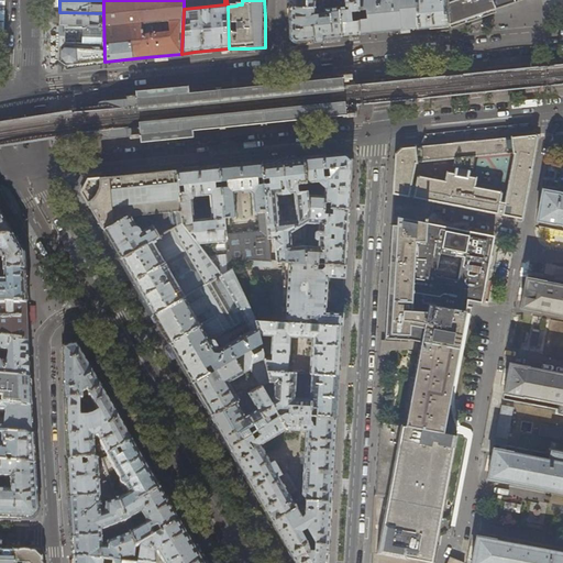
[(290,0),(290,35),(296,41),(308,40),(341,36),(338,8),(320,10),(320,14),(313,15),(315,8),(316,0),(319,0),(290,0)]
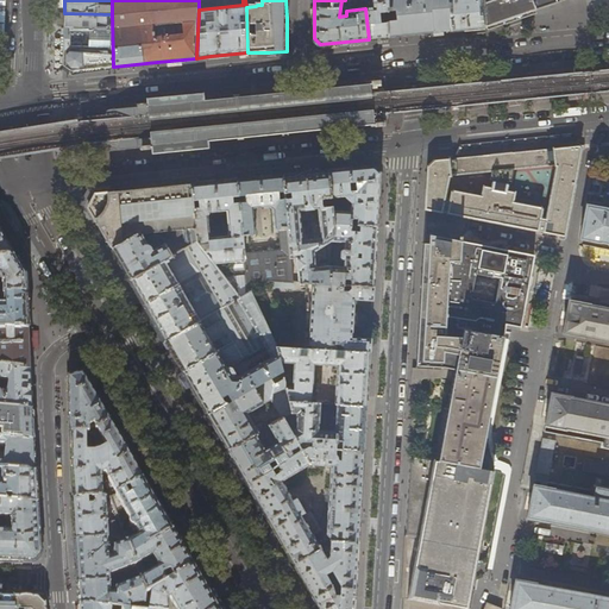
[(372,0),(372,8),(365,8),(369,39),(375,38),(387,37),(387,23),(380,23),(380,18),(387,17),(387,0),(372,0)]
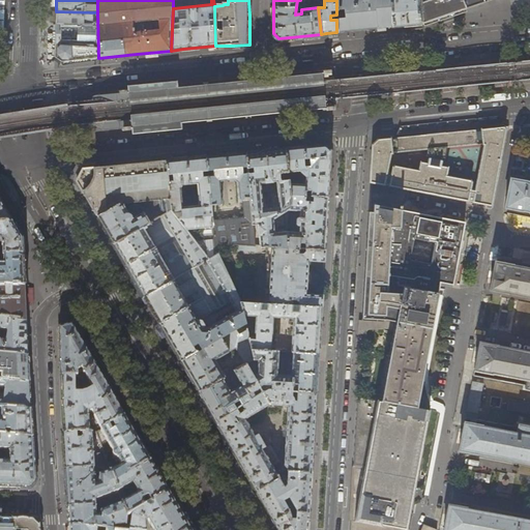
[(336,0),(336,15),(336,20),(336,32),(352,31),(392,27),(390,0),(336,0)]
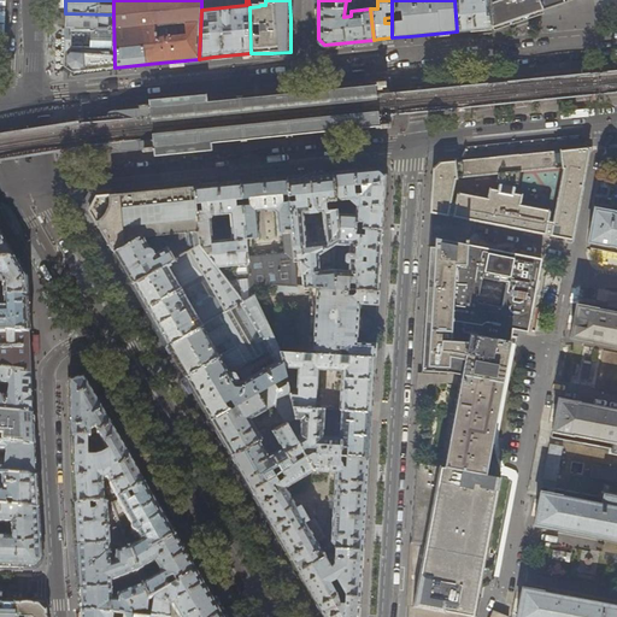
[(454,0),(457,31),(476,29),(491,28),(487,0),(454,0)]
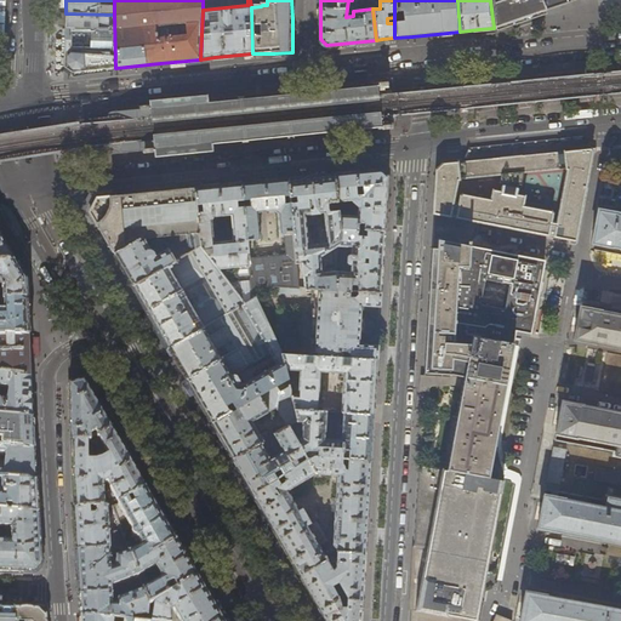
[(490,0),(494,28),(506,23),(531,16),(545,11),(541,0),(490,0)]
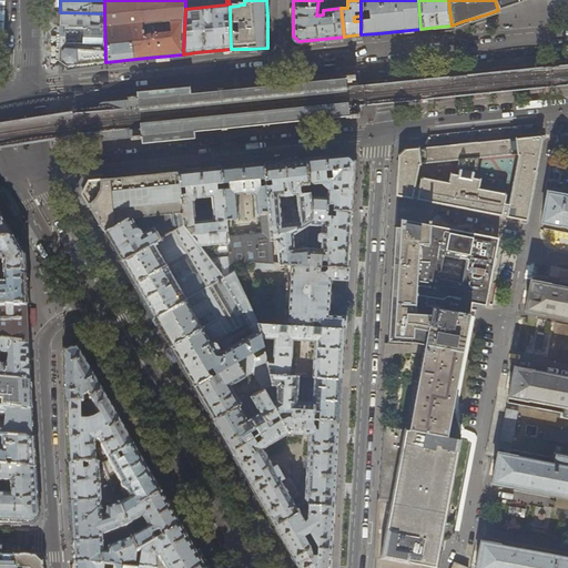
[(518,0),(495,0),(498,10),(514,4),(519,2),(518,0)]
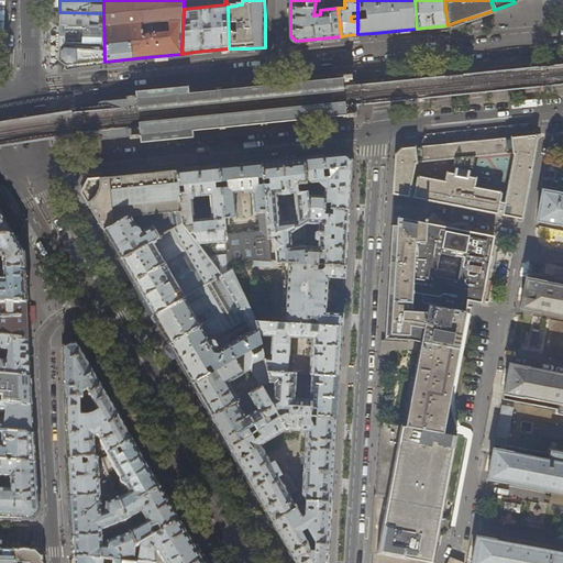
[(105,62),(103,13),(59,12),(59,34),(58,47),(58,48),(58,53),(58,61),(66,65),(67,65),(86,64),(103,62),(105,62)]
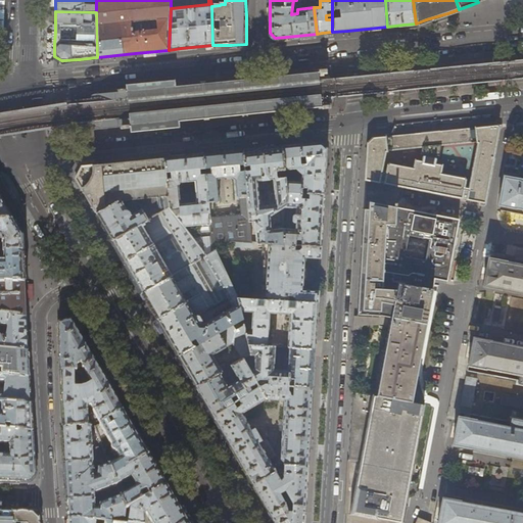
[(186,97),(187,104),(188,109),(219,106),(220,116),(240,114),(238,99),(236,80),(216,82),(218,94),(186,97)]
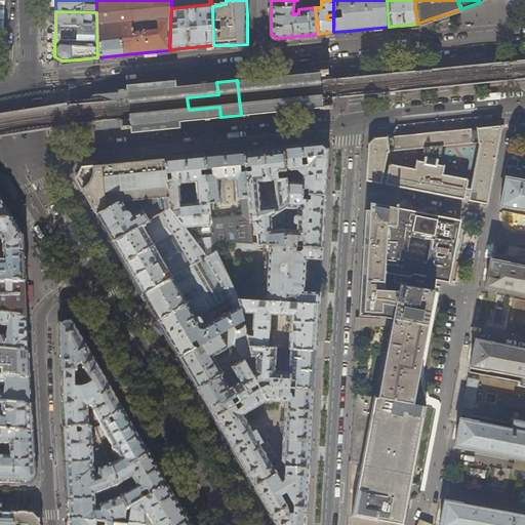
[(142,110),(143,125),(166,123),(166,125),(171,124),(171,119),(170,107),(168,85),(162,85),(162,87),(140,90),(140,96),(142,110)]
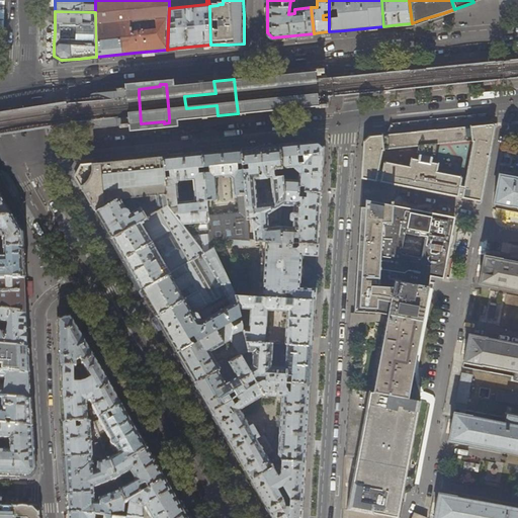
[(362,178),(362,187),(366,187),(367,179),(480,201),(495,125),(493,124),(470,126),(465,126),(435,130),(417,132),(386,135),(381,136),(381,135),(369,137),(364,142),(362,178)]
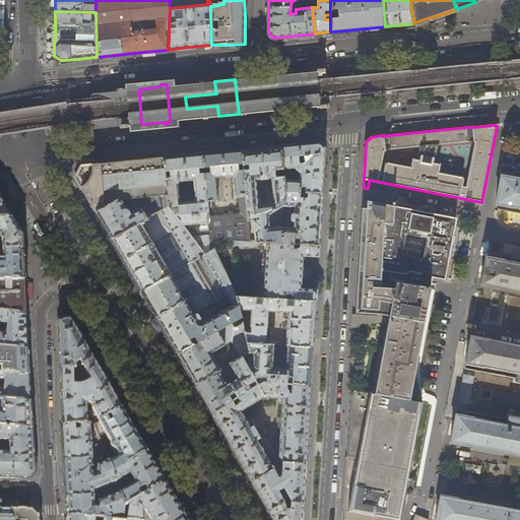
[(293,244),(294,238),(300,238),(300,244),(319,245),(320,218),(323,168),(324,147),(319,142),(304,143),(269,147),(225,151),(186,155),(163,157),(168,206),(170,208),(176,205),(178,208),(174,213),(182,224),(198,223),(199,237),(191,238),(204,255),(214,249),(230,240),(249,241),(247,220),(253,220),(255,242),(261,242),(293,244)]
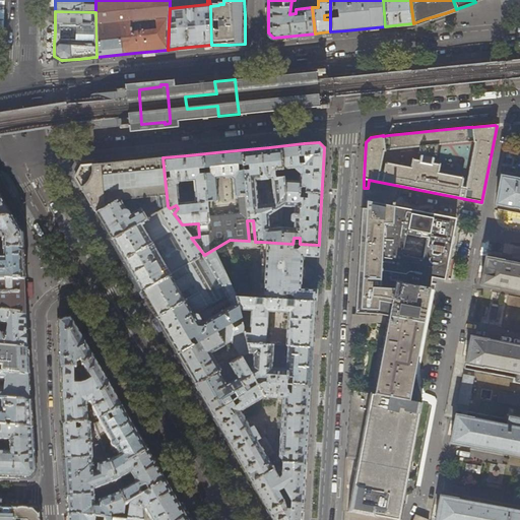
[(119,198),(124,198),(135,198),(138,204),(157,202),(158,211),(168,206),(163,157),(81,166),(78,172),(75,177),(83,192),(95,212),(119,198)]
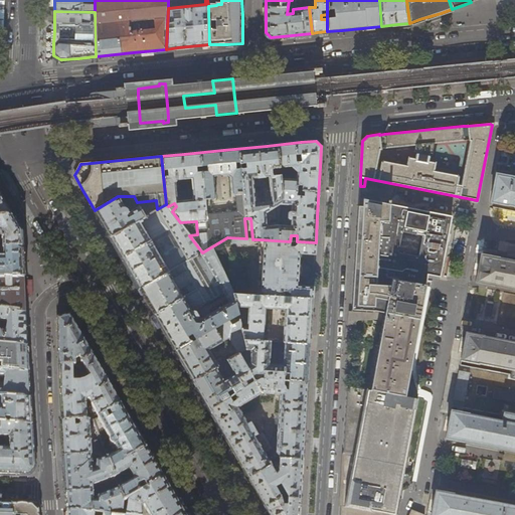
[(514,514),(514,178),(497,174),(496,175),(495,176),(496,176),(491,200),(490,202),(491,202),(491,203),(493,203),(505,205),(507,206),(507,205),(514,206),(514,262),(497,259),(482,255),(476,283),(493,286),(493,285),(514,289),(514,342),(483,336),(483,335),(467,333),(446,438),(463,441),(464,441),(514,450),(514,505),(437,490),(432,514),(424,514),(411,508),(408,514),(514,514)]
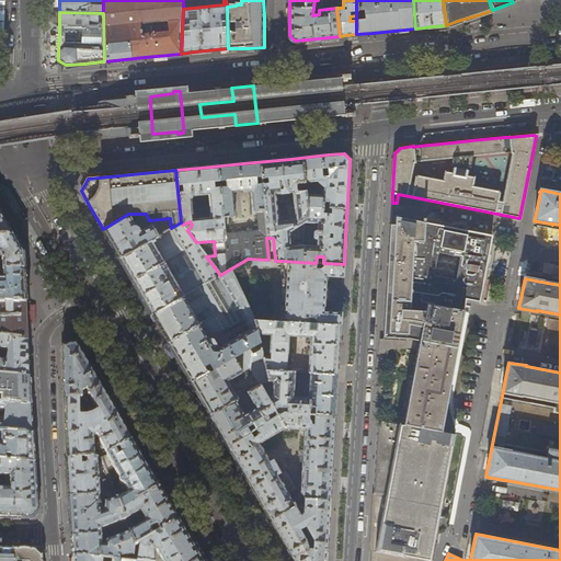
[(425,304),(464,311),(466,299),(479,301),(491,235),(421,221),(421,220),(424,220),(424,218),(422,217),(414,215),(413,219),(405,218),(407,214),(399,213),(398,217),(396,216),(395,225),(390,224),(384,328),(384,338),(408,338),(405,346),(418,348),(425,304)]
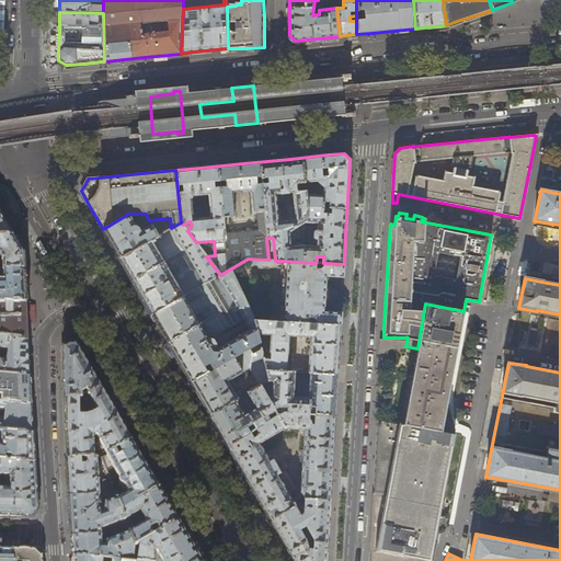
[(158,236),(149,220),(146,214),(134,214),(144,228),(138,231),(139,229),(138,227),(137,225),(136,225),(135,225),(128,214),(103,229),(110,240),(119,258),(158,236)]
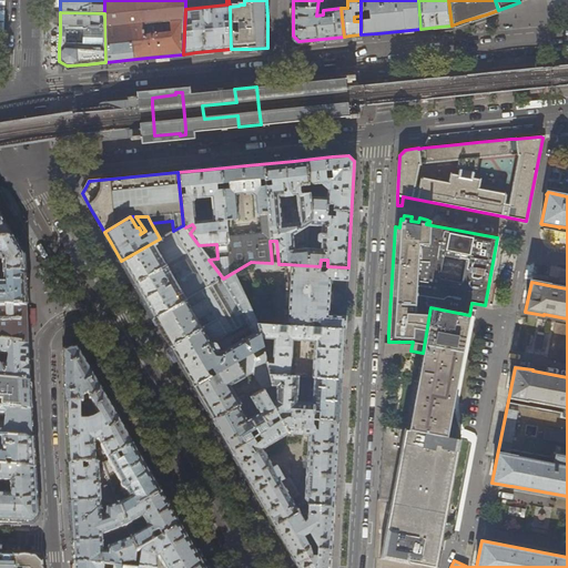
[(0,242),(14,242),(0,217),(0,242)]
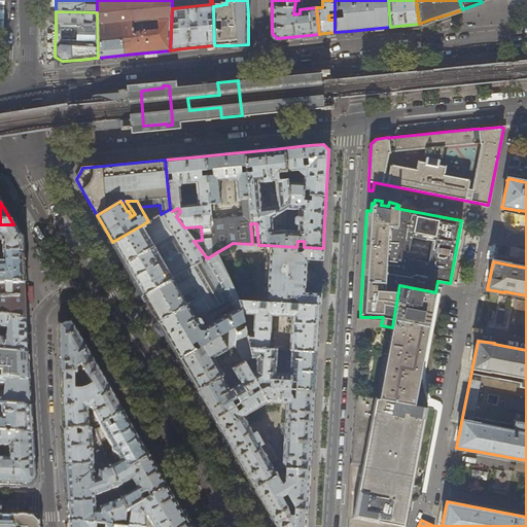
[(176,216),(172,211),(170,209),(161,214),(148,221),(112,242),(128,268),(143,294),(186,270),(207,258),(194,241),(184,227),(176,216)]
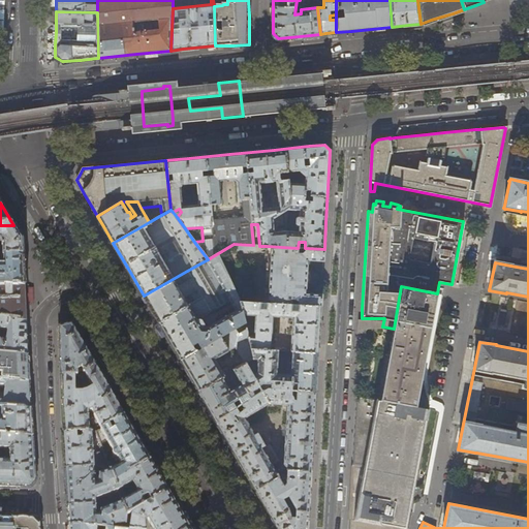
[(17,231),(13,225),(0,225),(0,242),(2,246),(2,256),(3,256),(23,256),(23,249),(23,242),(17,231)]
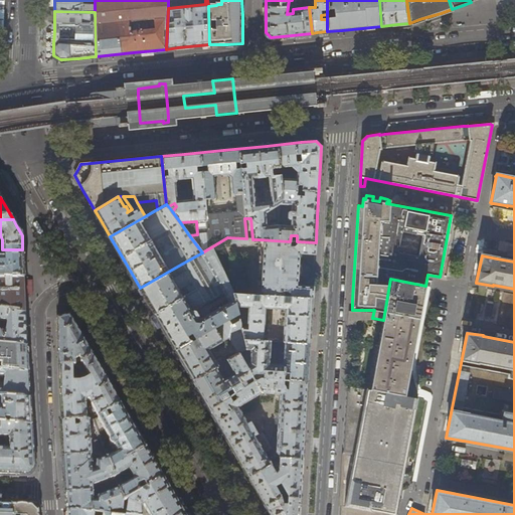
[(297,241),(290,241),(259,239),(259,242),(260,242),(256,295),(312,298),(313,287),(296,286),(297,270),(298,252),(315,253),(316,242),(297,241)]
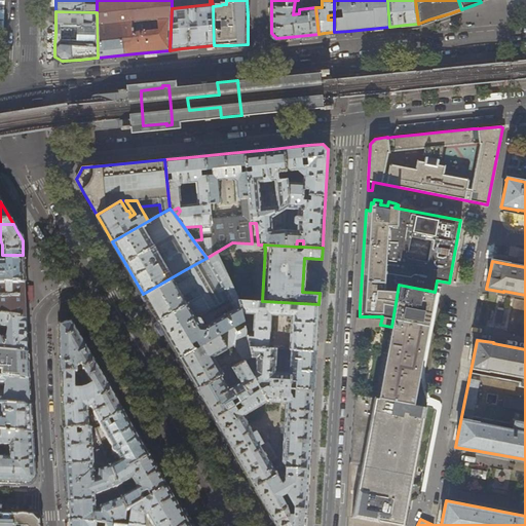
[(186,269),(200,296),(157,321),(167,336),(179,358),(192,349),(196,347),(243,321),(241,312),(238,299),(217,252),(207,258),(186,269)]
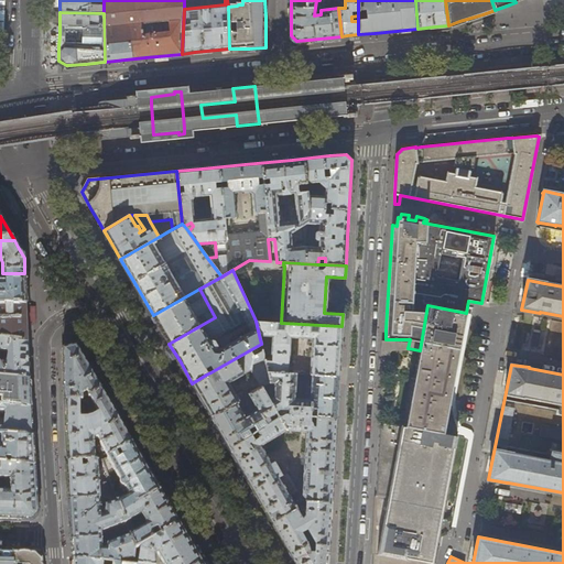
[(25,291),(24,273),(3,273),(3,288),(0,286),(0,306),(26,306),(25,291)]
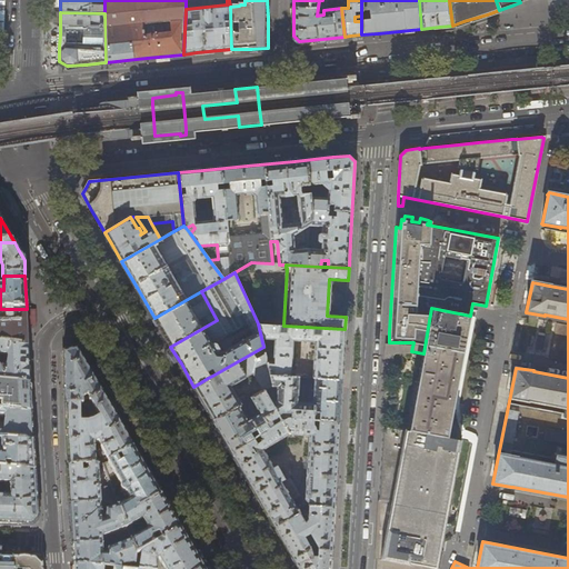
[(217,320),(201,291),(155,318),(165,336),(170,347),(217,320)]
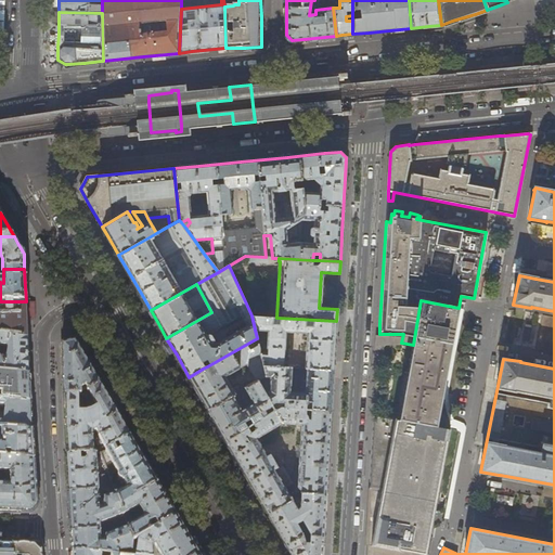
[(436,426),(459,308),(421,300),(413,345),(399,420),(436,426)]
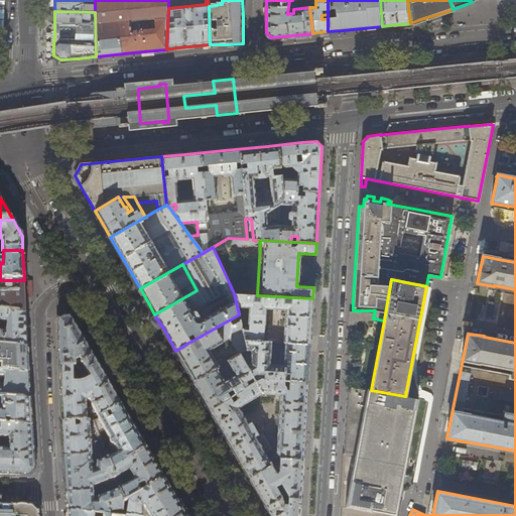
[(0,310),(26,315),(25,301),(24,280),(0,280),(0,310)]
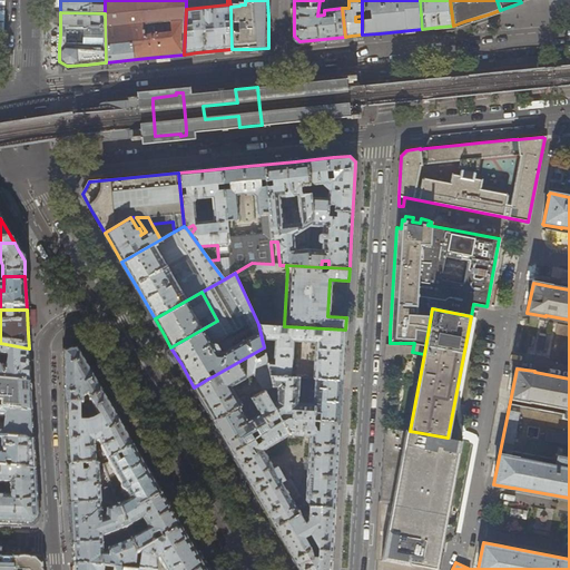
[(284,326),(258,324),(262,338),(275,340),(274,363),(267,363),(271,375),(291,376),(293,341),(315,342),(313,379),(315,379),(343,380),(344,356),(345,330),(284,326)]
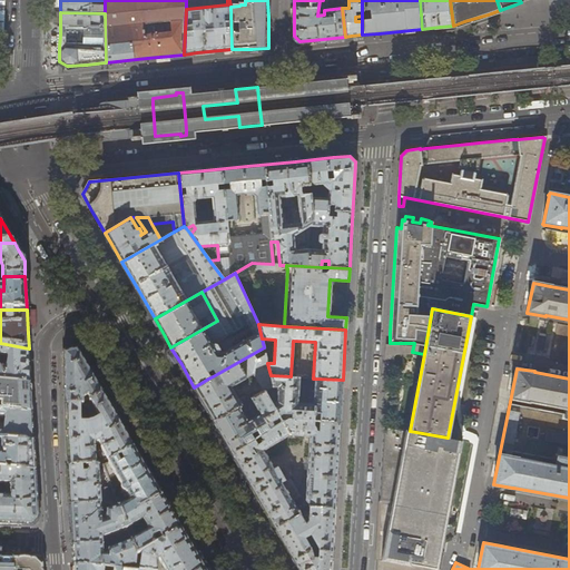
[(0,381),(29,384),(30,384),(30,367),(29,349),(0,343),(0,381)]
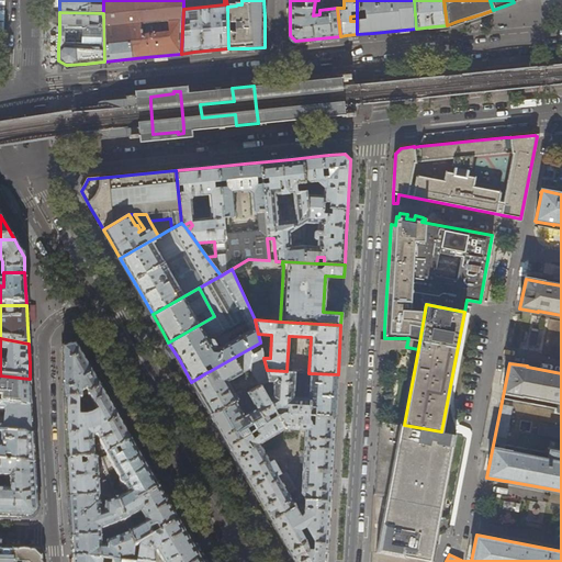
[(263,358),(260,343),(210,371),(214,380),(210,382),(205,373),(191,382),(200,396),(211,414),(244,395),(240,390),(235,393),(227,381),(249,368),(259,385),(261,384),(269,380),(267,370),(263,358)]
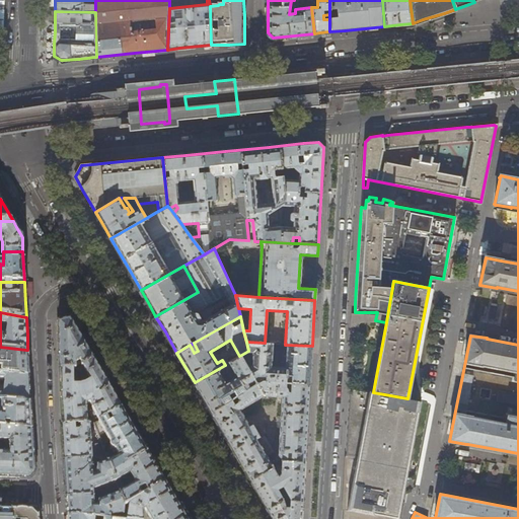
[(59,345),(59,370),(77,369),(93,360),(82,341),(70,319),(58,322),(59,345)]
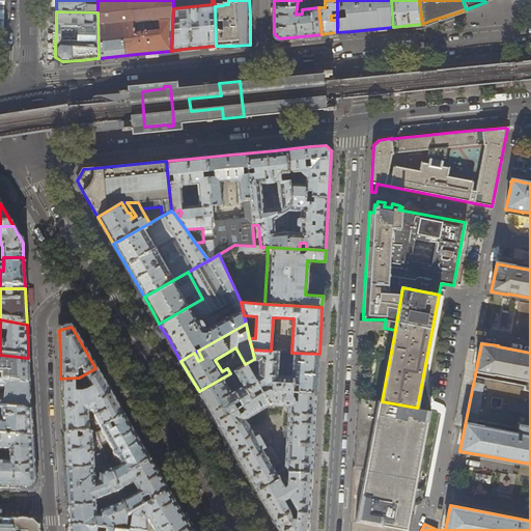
[(271,351),(252,350),(254,359),(247,363),(259,387),(263,385),(272,385),(271,390),(316,393),(317,372),(319,354),(294,353),(292,376),(277,375),(279,352),(271,351)]
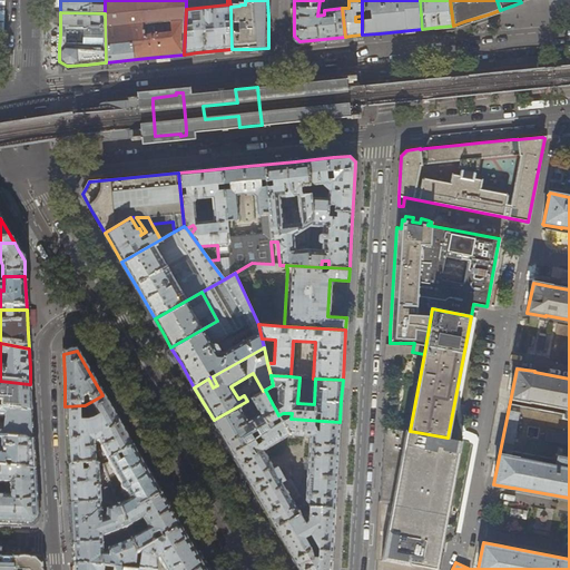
[(0,381),(0,410),(32,413),(31,402),(31,397),(30,397),(29,384),(0,381)]
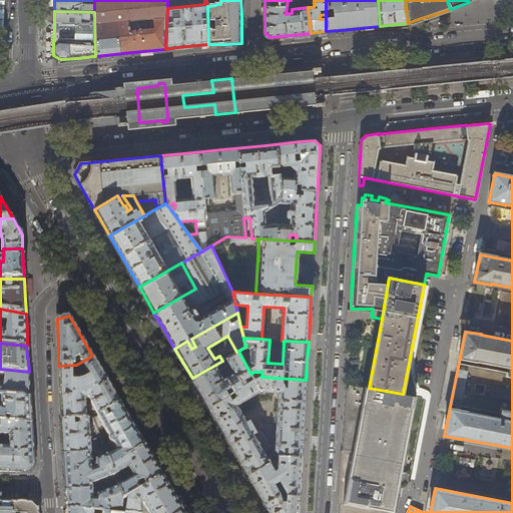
[(254,380),(250,374),(238,351),(236,352),(222,361),(192,378),(198,390),(208,406),(228,395),(228,394),(225,389),(231,386),(234,391),(248,383),(245,377),(249,374),(253,380),(254,380)]
